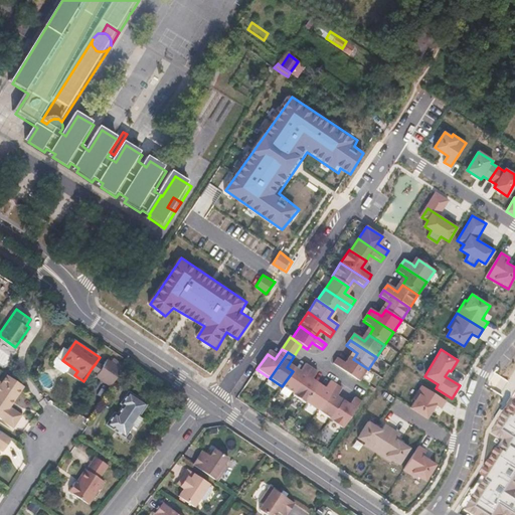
[(55,362),(57,365),(67,373),(69,372),(71,371),(73,368),(62,360),(58,358),(55,362)]
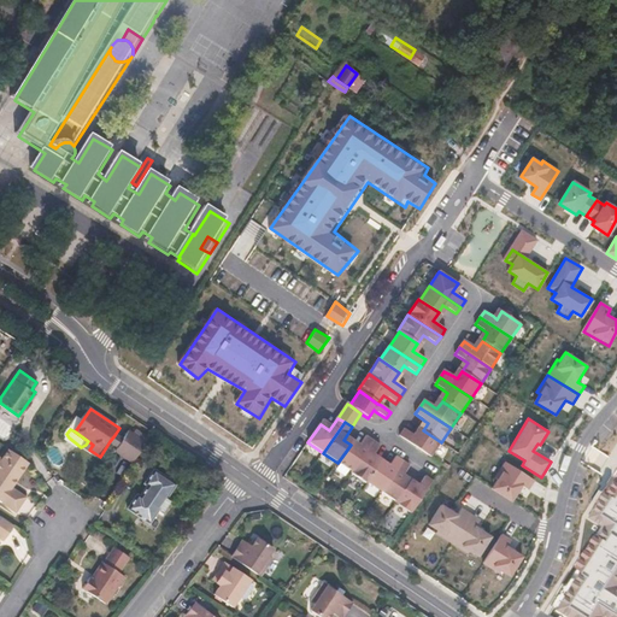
[(405,429),(399,438),(430,458),(441,442),(423,430),(417,438),(413,436),(405,429)]
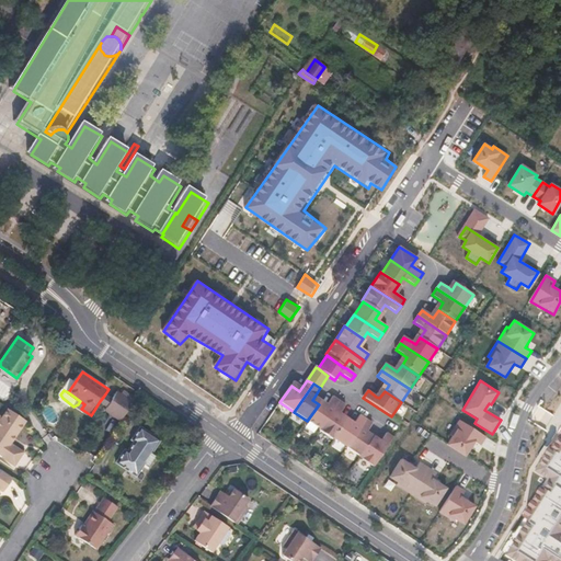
[(121,392),(114,402),(110,408),(107,411),(123,422),(136,403),(121,392)]
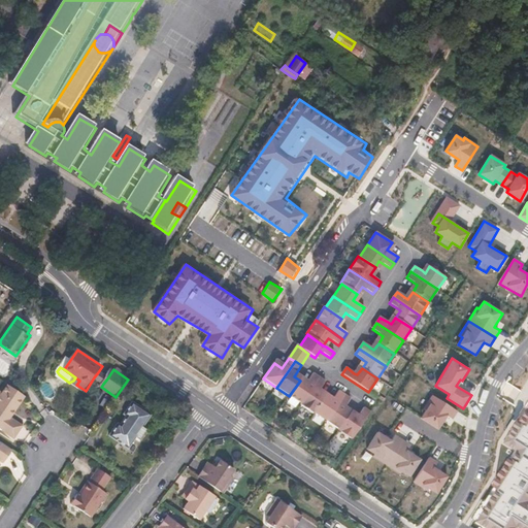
[(98,372),(94,377),(103,384),(107,378),(98,372)]
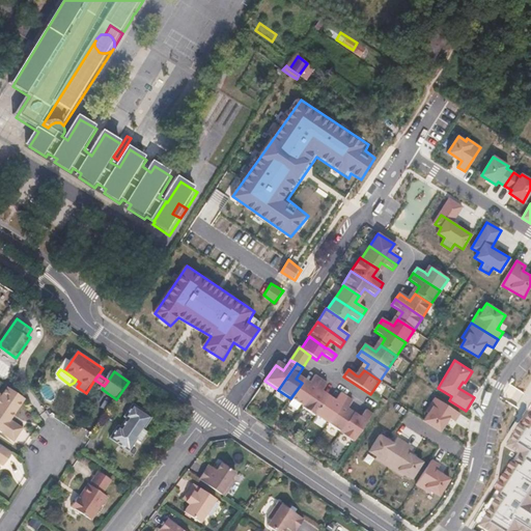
[(308,387),(302,383),(290,398),(303,407),(322,381),(315,375),(310,384),(308,387)]
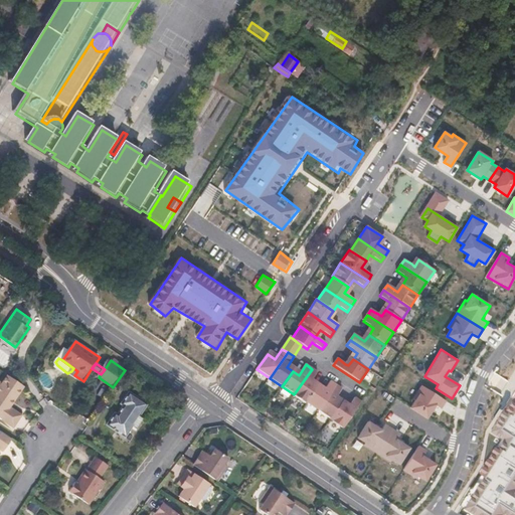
[(318,373),(312,369),(294,394),(294,395),(306,404),(307,403),(317,387),(311,383),(313,380),(318,373)]
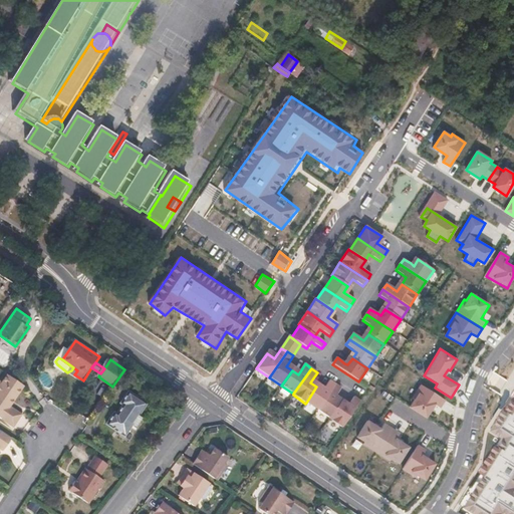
[(0,419),(14,429),(23,416),(11,408),(25,388),(7,374),(2,381),(0,379),(0,419)]
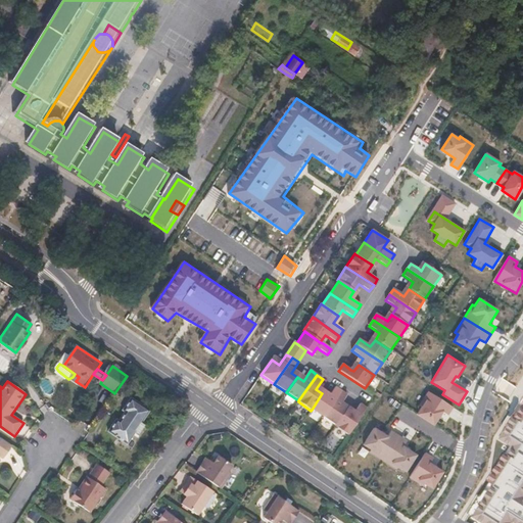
[(329,398),(322,393),(312,410),(324,418),(342,391),(336,387),(331,395),(329,398)]
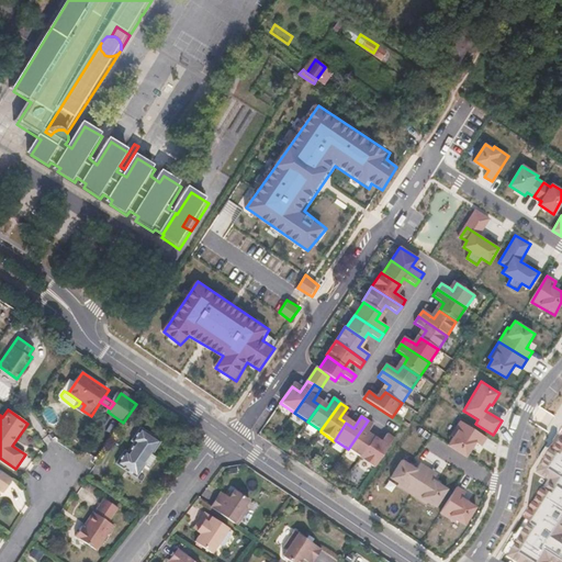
[(373,425),(368,420),(348,449),(362,459),(373,441),(366,437),(368,433),(373,425)]
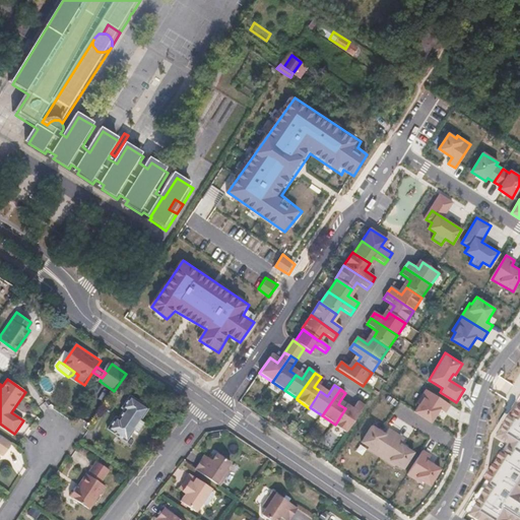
[(440,410),(446,413),(451,405),(426,389),(416,403),(419,404),(414,412),(432,424),(440,410)]
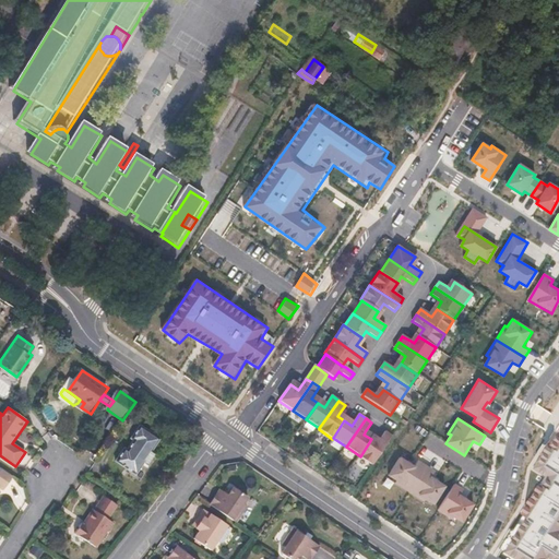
[(132,449),(129,447),(120,461),(140,474),(150,461),(153,463),(158,454),(155,451),(165,438),(144,424),(135,437),(139,440),(132,449)]
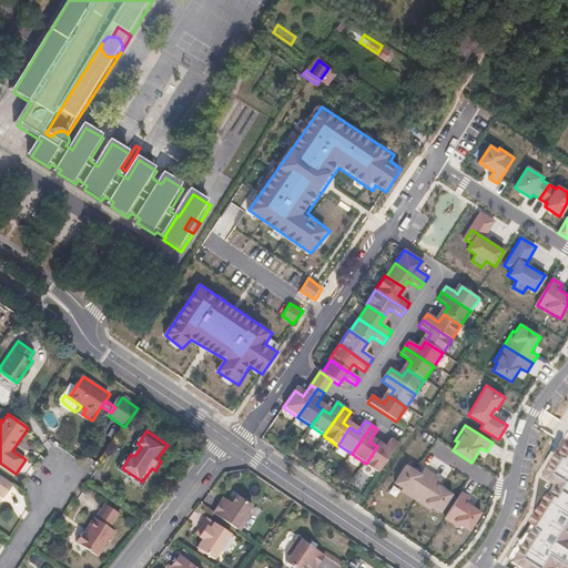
[(385,450),(377,446),(366,464),(365,464),(378,474),(398,444),(392,439),(386,447),(385,450)]
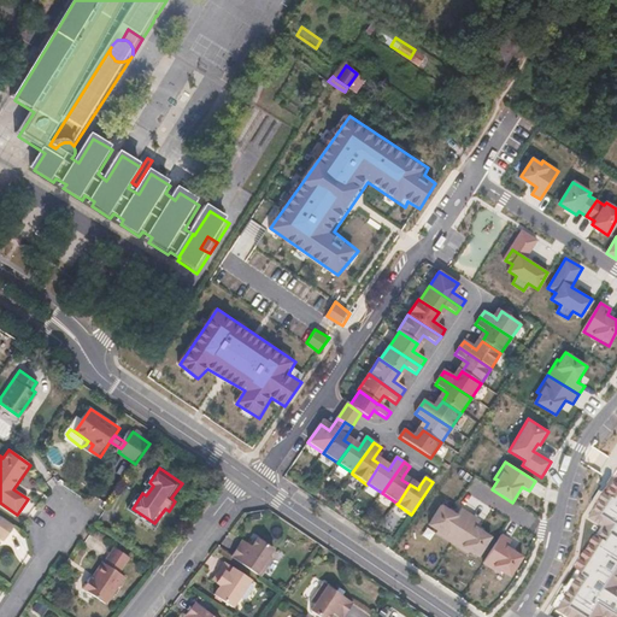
[(553,616),(616,616),(616,479),(594,516),(606,526),(550,613),(553,616)]
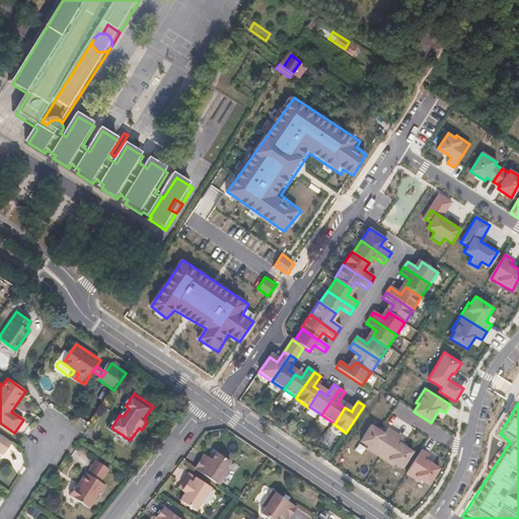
[(381,457),(397,433),(389,428),(386,432),(372,423),(360,442),(381,457)]
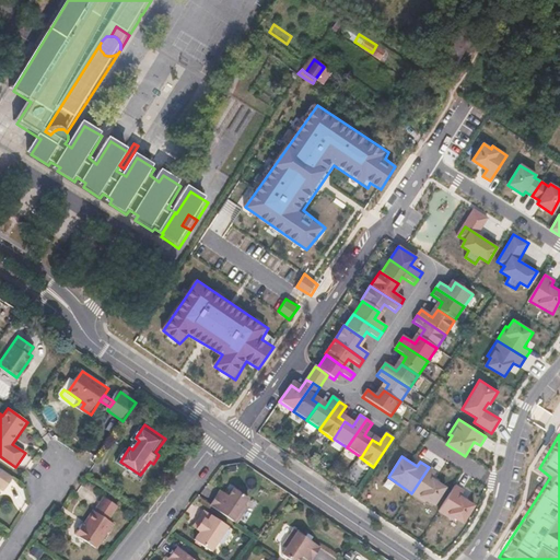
[(0,468),(0,487),(1,487),(4,490),(14,476),(1,467),(0,468)]
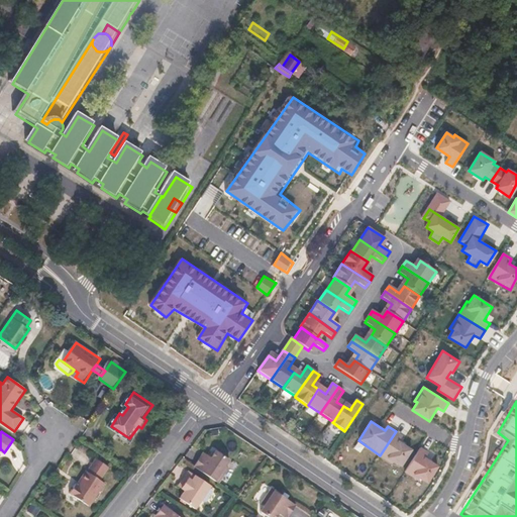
[(401,469),(414,449),(401,441),(404,436),(396,431),(380,455),(401,469)]
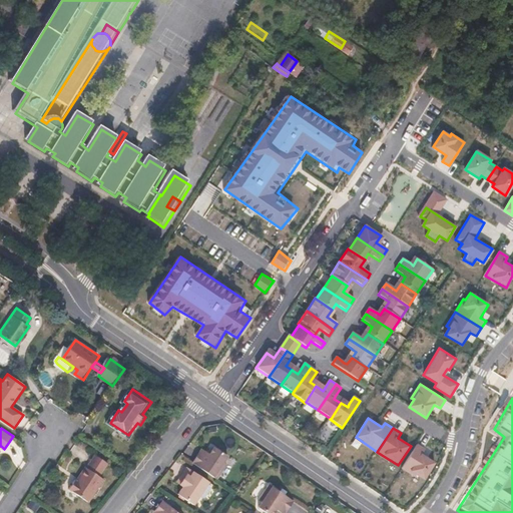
[(423,454),(427,448),(419,443),(403,469),(426,483),(438,463),(423,454)]
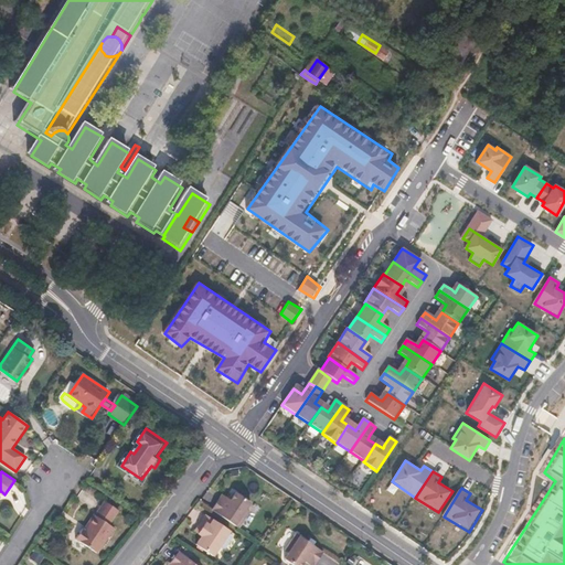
[(217,501),(210,513),(236,531),(247,515),(244,513),(248,507),(233,497),(228,503),(226,502),(224,505),(217,501)]
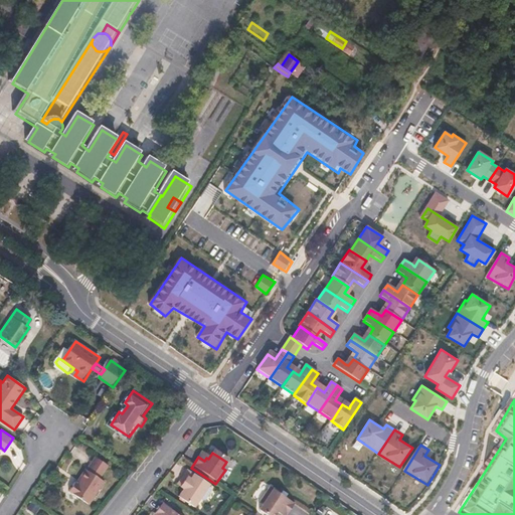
[(76,485),(75,484),(69,492),(90,506),(105,483),(100,480),(109,467),(97,458),(88,471),(87,470),(76,485)]
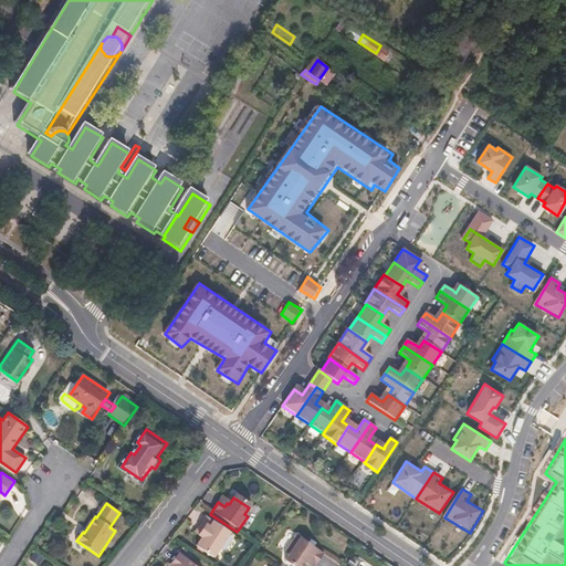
[(197,531),(200,533),(197,537),(200,540),(196,547),(212,559),(228,535),(205,520),(197,531)]
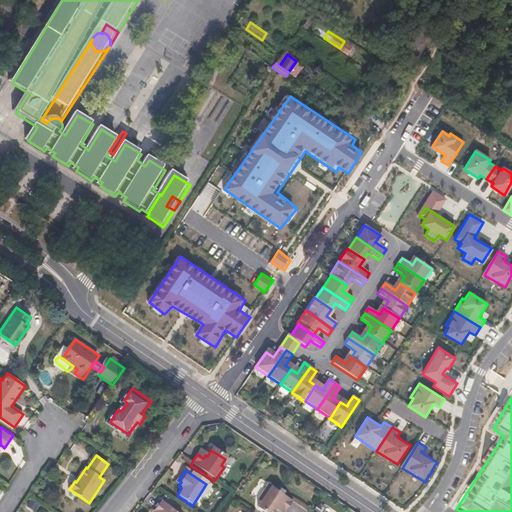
[(258,501),(260,503),(256,509),(260,511),(274,511),(275,511),(274,511),(276,511),(278,510),(281,511),(285,511),(292,503),(267,487),(258,501)]
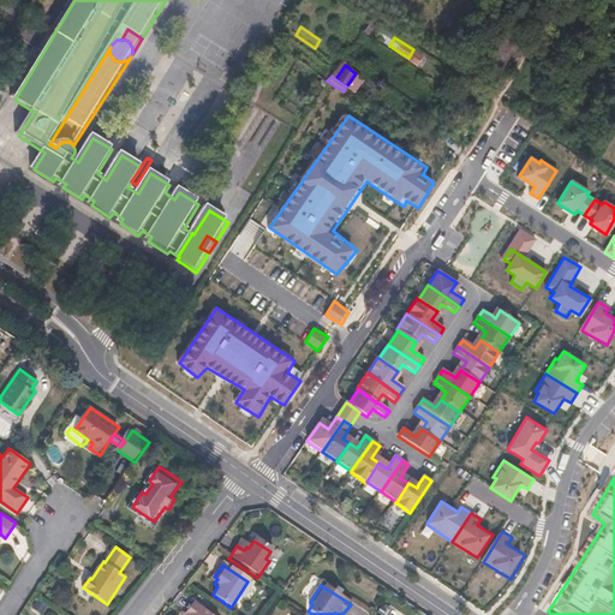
[(47,605),(37,598),(33,605),(42,613),(47,605)]
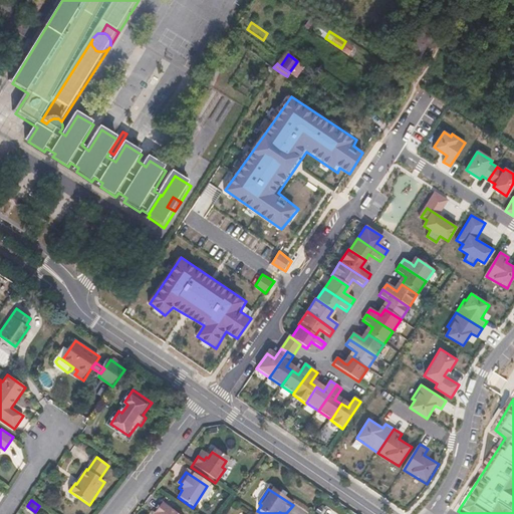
[(153,513),(172,513),(161,504),(153,513)]
